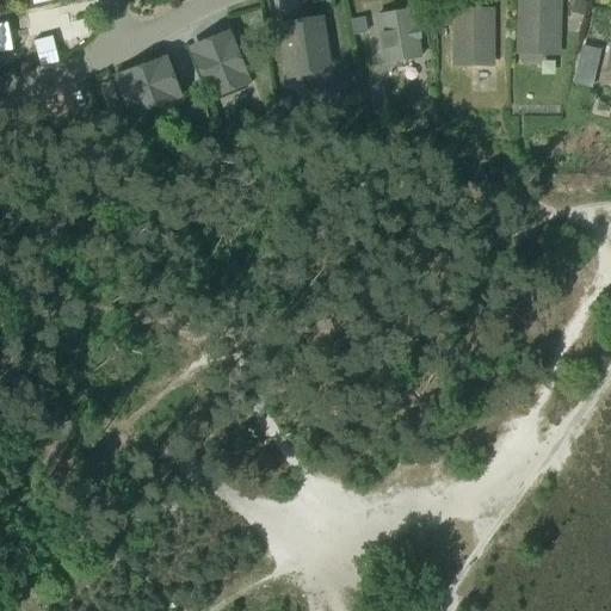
[(0,0),(0,10),(41,0),(0,0)]
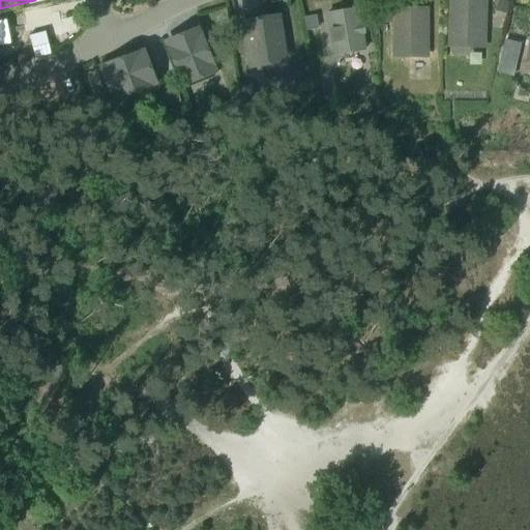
[(447,0),(447,48),(486,49),(487,0),(481,0),(447,0)]
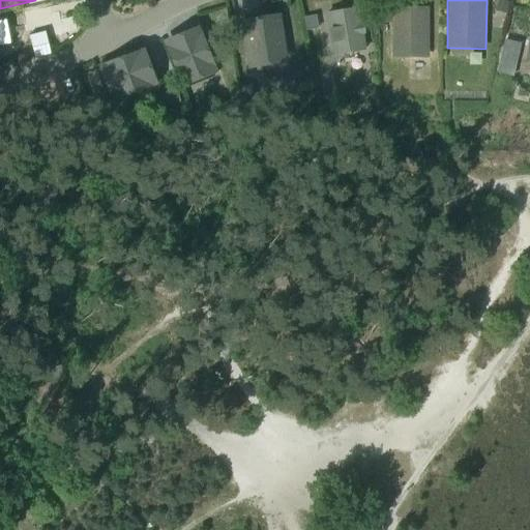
[(509,2),(500,0),(498,0),(496,11),(507,13),(509,2)]
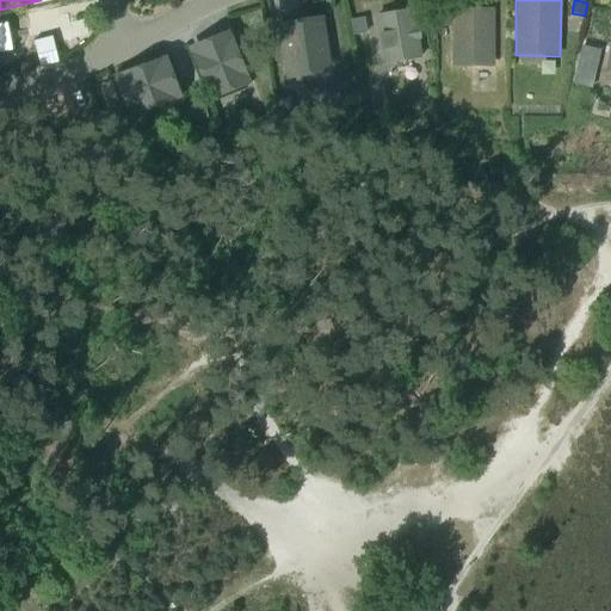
[(414,8),(375,16),(384,65),(423,59),(419,39),(421,39),(419,26),(417,28),(414,8)]
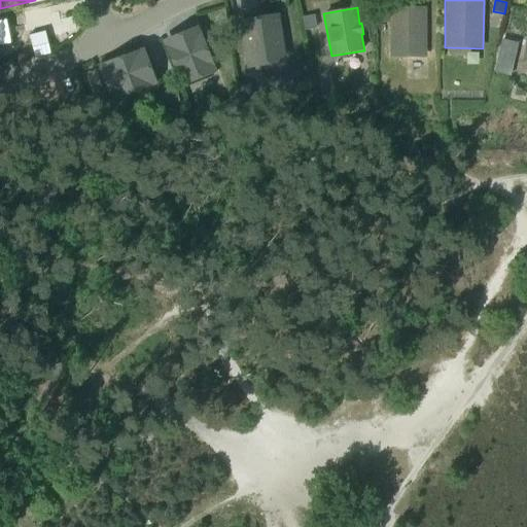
[(374,24),(388,24),(389,7),(375,7),(374,24)]
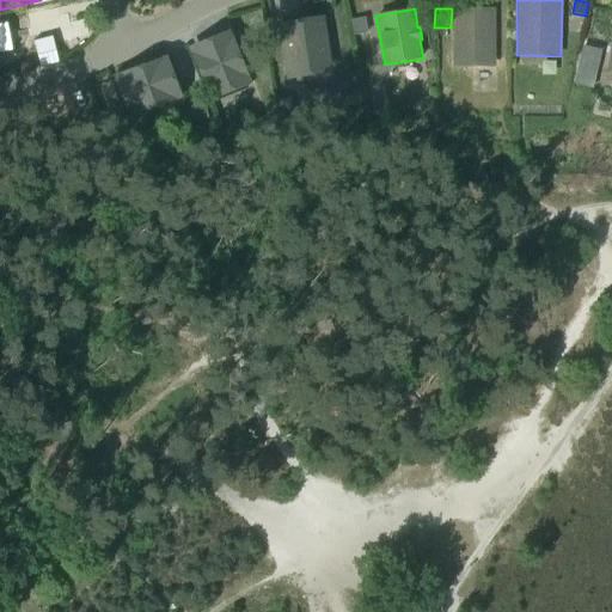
[(495,10),(453,10),(453,67),(494,67),(495,10)]
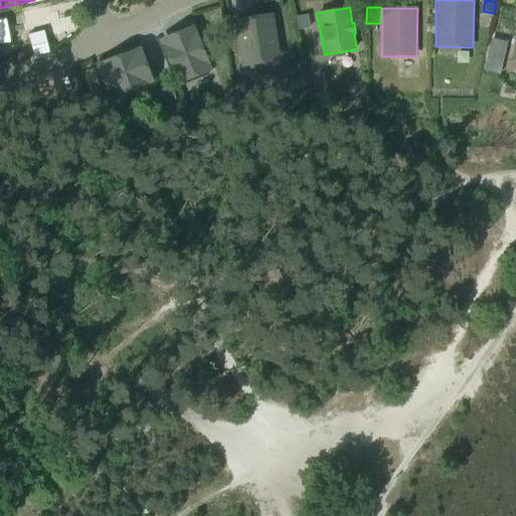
[(295,31),(309,29),(306,16),(293,18),(295,31)]
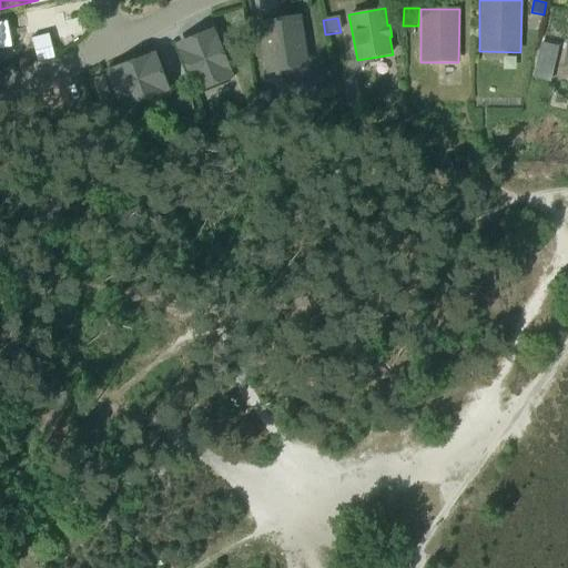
[(296,20),(263,26),(271,69),(303,63),(296,20)]
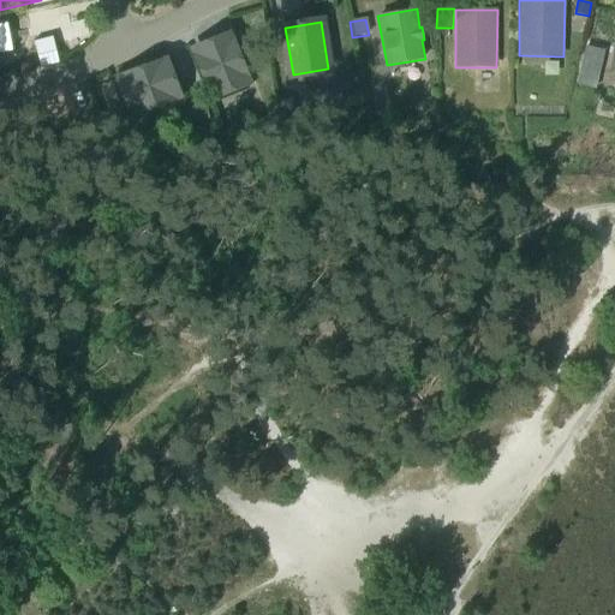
[(231,37),(199,49),(219,99),(251,85),(231,37)]
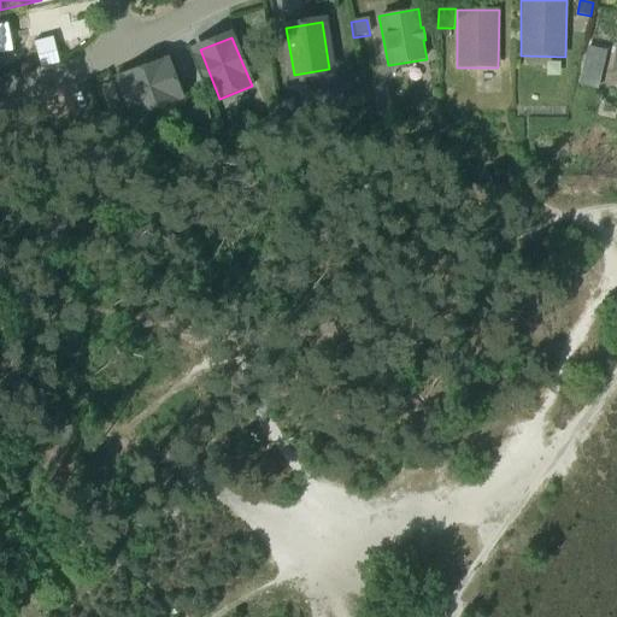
[(606,51),(587,46),(585,59),(604,63),(606,51)]
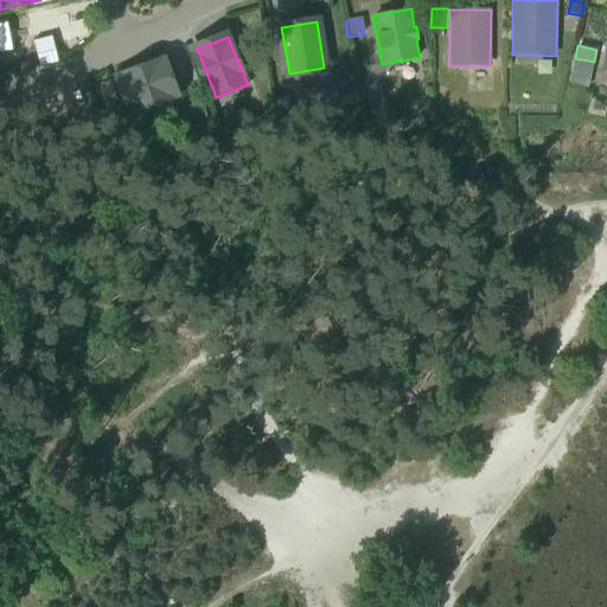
[(166,61),(120,78),(135,115),(181,97),(166,61)]
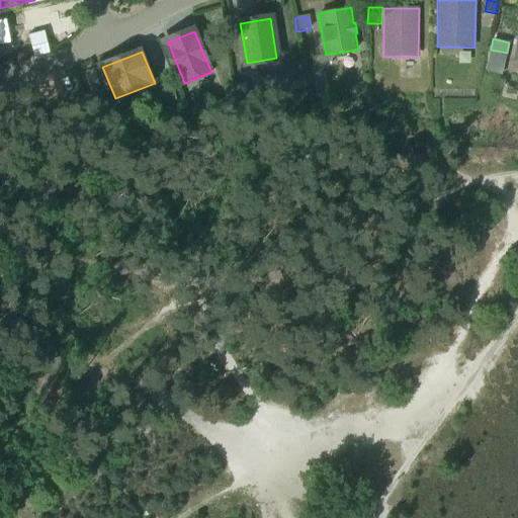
[(235,84),(237,97),(248,96),(247,83),(235,84)]
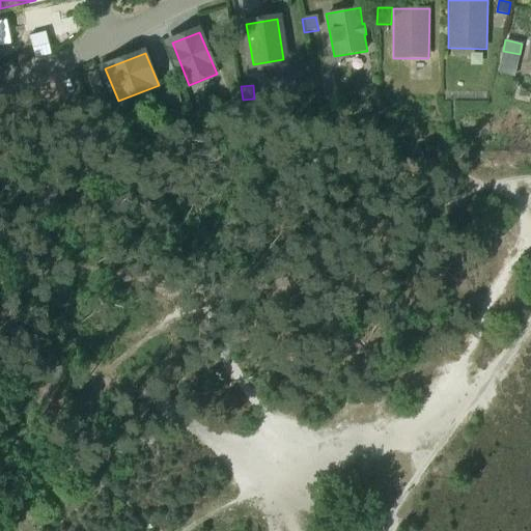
[(179,92),(165,99),(168,108),(183,103),(179,92)]
